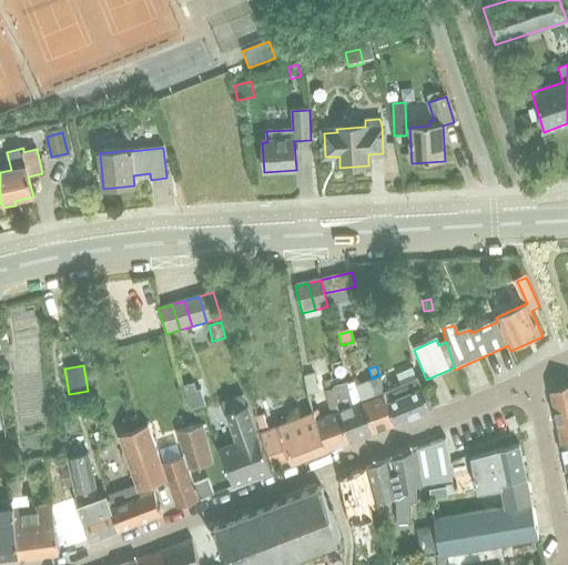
[(304,376),(310,395),(318,393),(313,374),(304,376)]
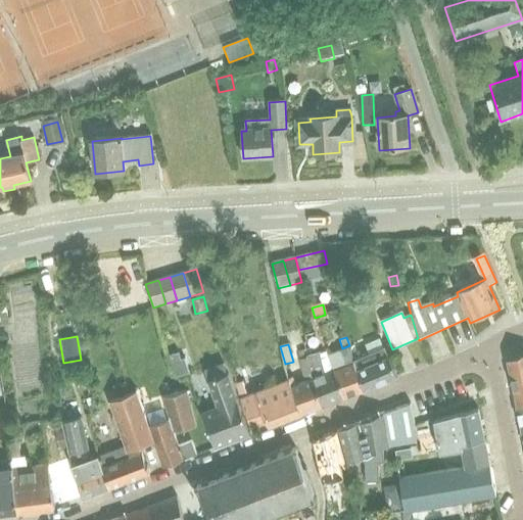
[(352,360),(350,349),(349,345),(342,348),(327,355),(327,357),(333,371),(343,399),(363,392),(352,360)]
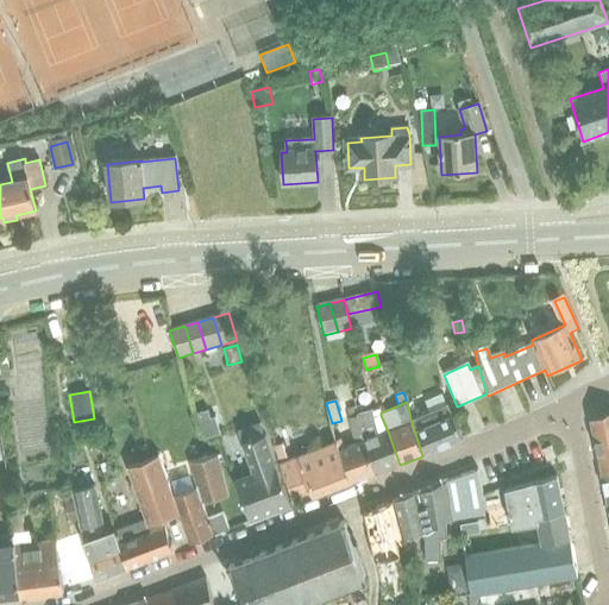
[(410,418),(422,457),(462,440),(449,404),(410,418)]
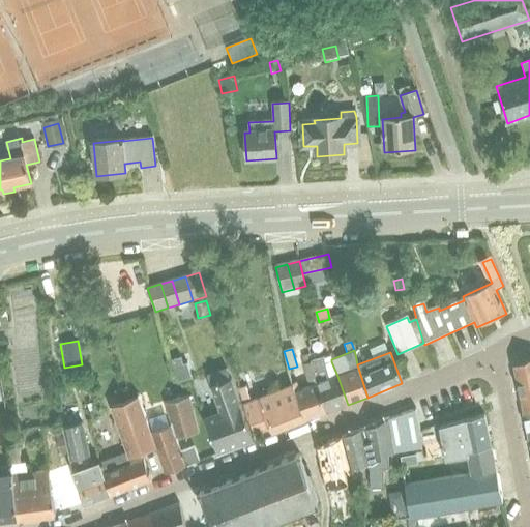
[(292,385),(292,388),(305,421),(327,413),(323,402),(316,383),(311,360),(308,355),(301,358),(308,387),(298,391),(295,383),(292,385)]
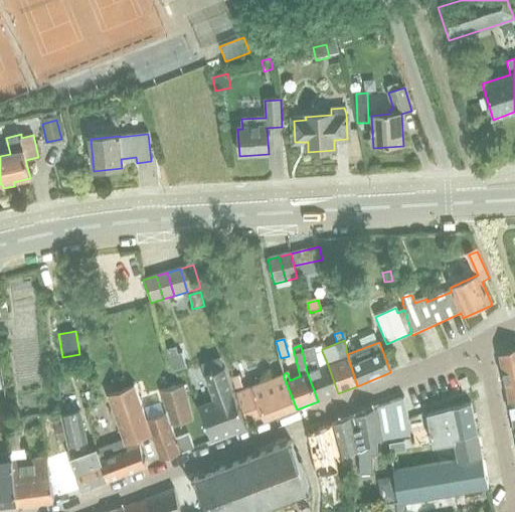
[(314,346),(308,348),(302,350),(307,372),(314,390),(318,401),(338,393),(328,365),(322,351),(316,353),(314,346)]
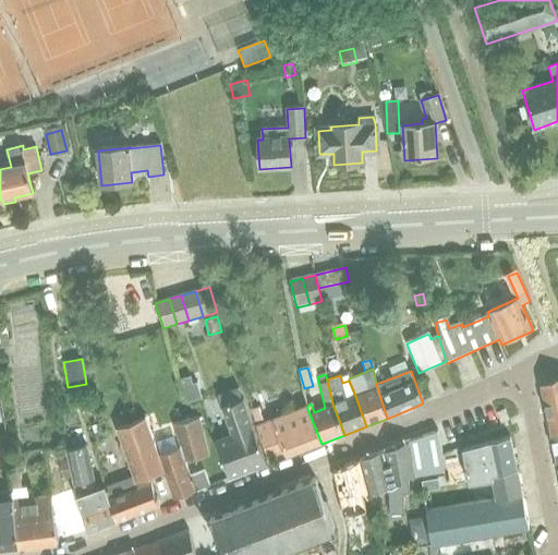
[(557,377),(544,384),(541,390),(543,402),(549,434),(557,432),(557,377)]
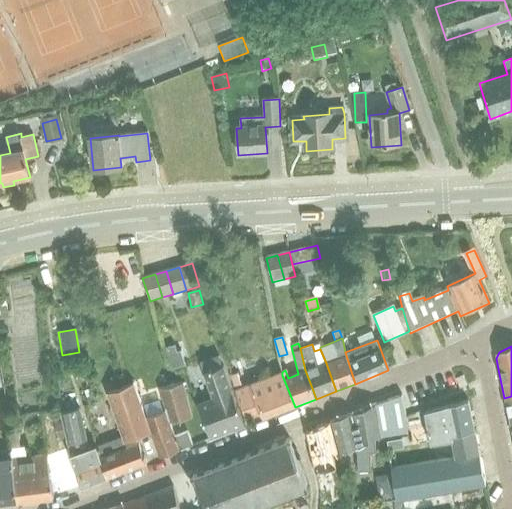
[(201,373),(211,400),(196,406),(209,439),(244,426),(220,365),(201,373)]
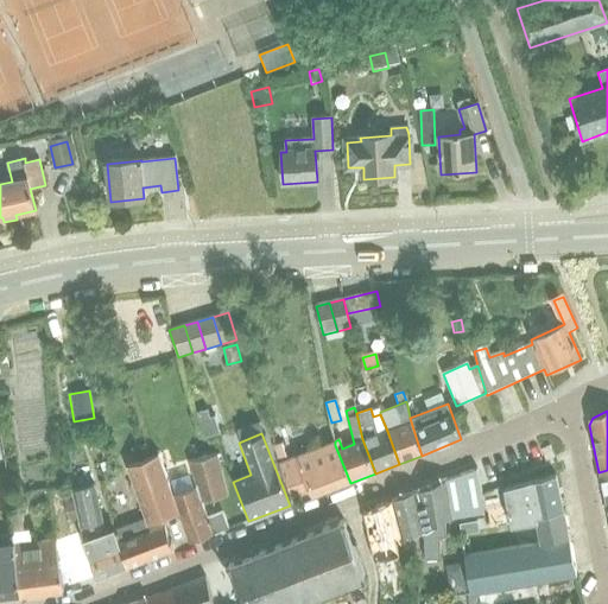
[(282,444),(272,447),(279,465),(291,497),(309,490),(311,497),(350,483),(335,445),(289,462),(282,444)]
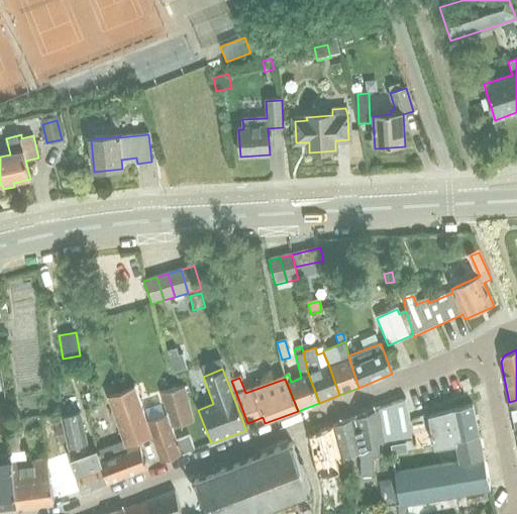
[(119,394),(108,398),(123,442),(97,451),(98,454),(107,484),(145,469),(138,447),(137,447),(136,444),(151,438),(145,422),(134,388),(119,394)]
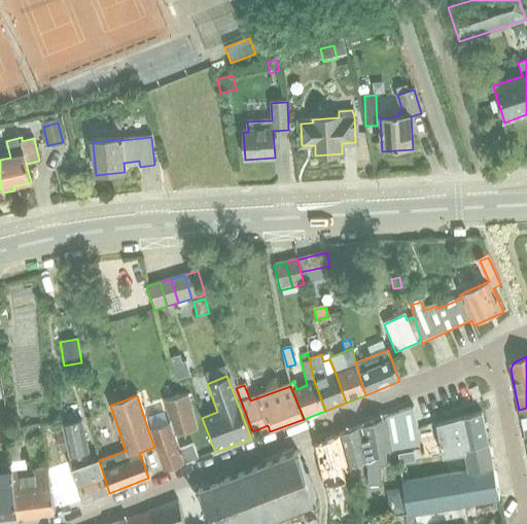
[(169,424),(148,430),(154,447),(163,472),(197,459),(191,445),(178,450),(173,437),(196,431),(187,395),(164,402),(169,424)]
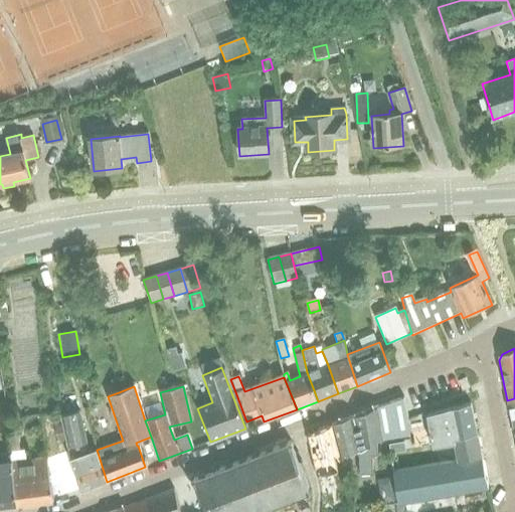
[(377,407),(332,425),(339,458),(355,452),(356,459),(358,459),(359,475),(371,475),(371,457),(376,456),(376,444),(381,442),(409,437),(406,422),(402,399),(377,407)]
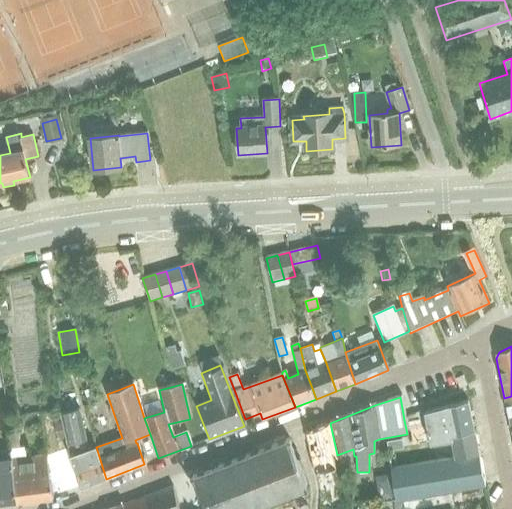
[(468,402),(423,415),(430,446),(452,441),(452,437),(474,432),(468,402)]
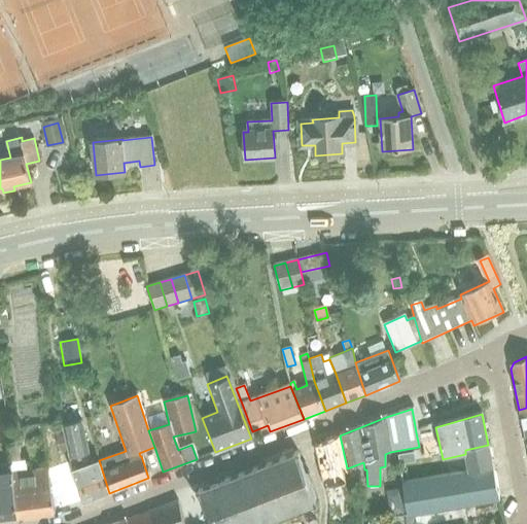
[(100,463),(99,460),(82,466),(79,455),(86,454),(80,422),(63,426),(65,434),(67,444),(68,451),(72,467),(73,472),(82,503),(109,493),(100,463)]
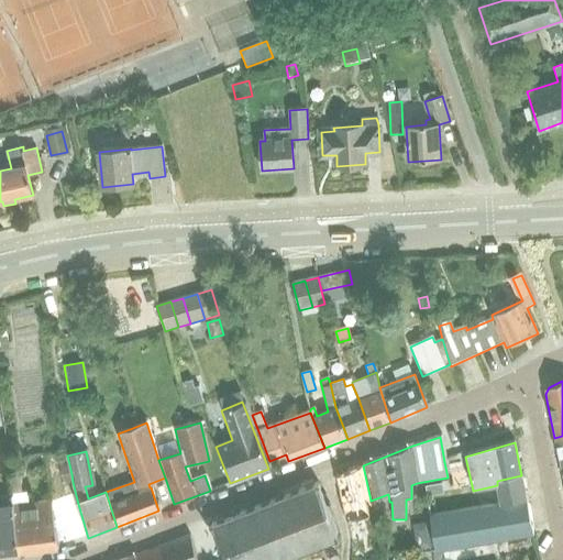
[(69,464),(62,467),(65,483),(73,482),(72,474),(69,464)]
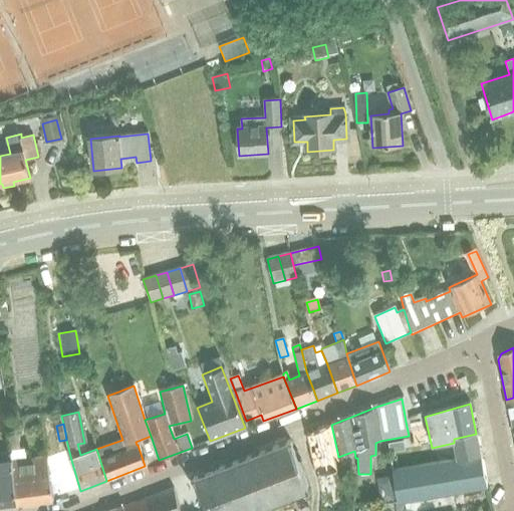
[(331,425),(307,435),(316,476),(327,474),(330,488),(341,485),(338,471),(335,472),(332,458),(338,457),(331,425)]
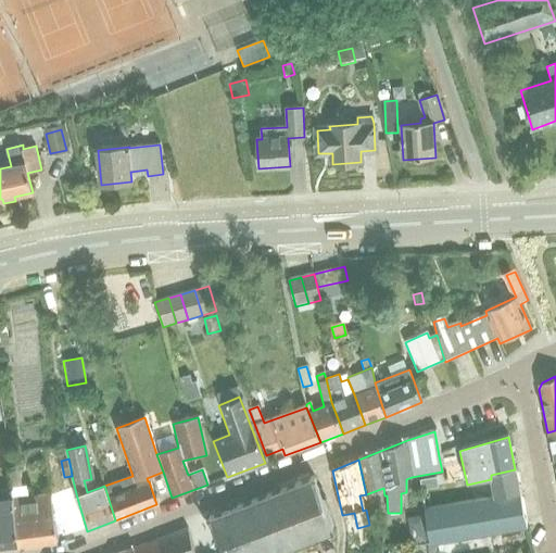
[(20,467),(10,468),(12,489),(22,487),(20,467)]
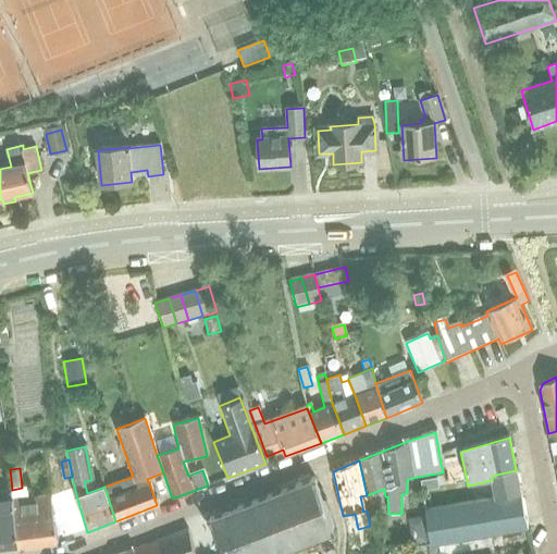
[(516,470),(492,476),(492,480),(495,500),(500,499),(520,493),(516,470)]
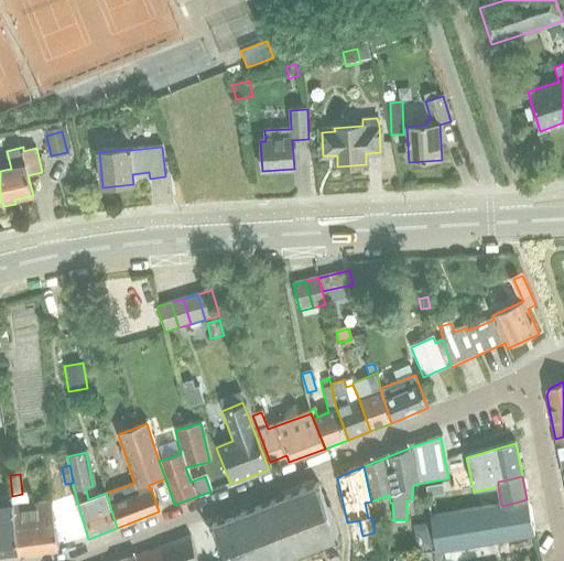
[(317,484),(210,526),(224,560),(289,560),(339,540),(318,485),(317,484)]
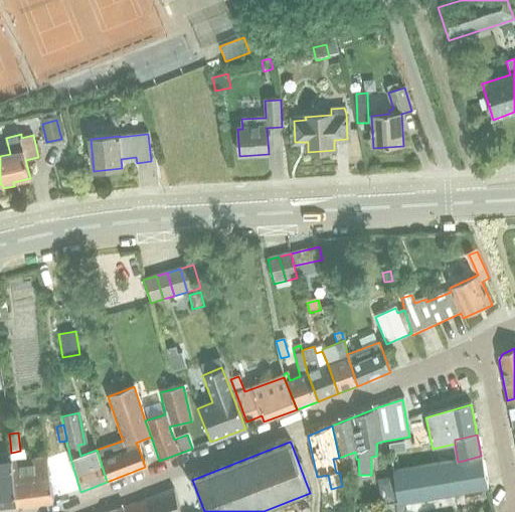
[(403,442),(387,445),(389,455),(405,452),(403,442)]
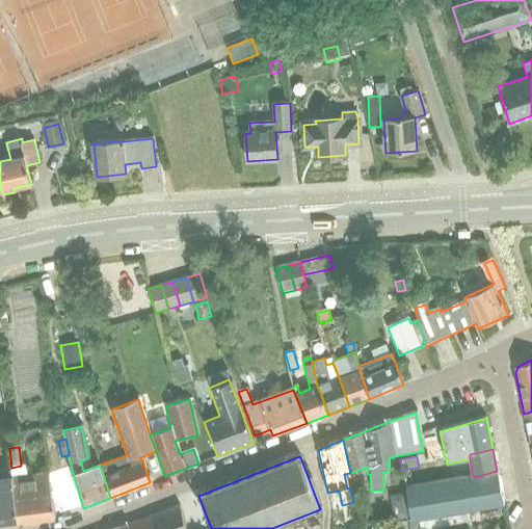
[(11,468),(11,470),(18,523),(55,518),(50,484),(48,473),(27,476),(26,466),(21,466),(11,468)]
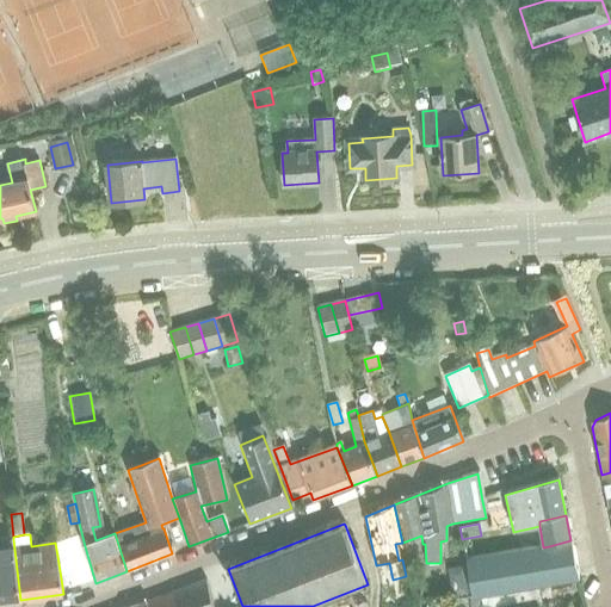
[(82,537),(56,546),(57,556),(63,594),(96,583),(92,569),(85,546),(84,542),(82,537)]
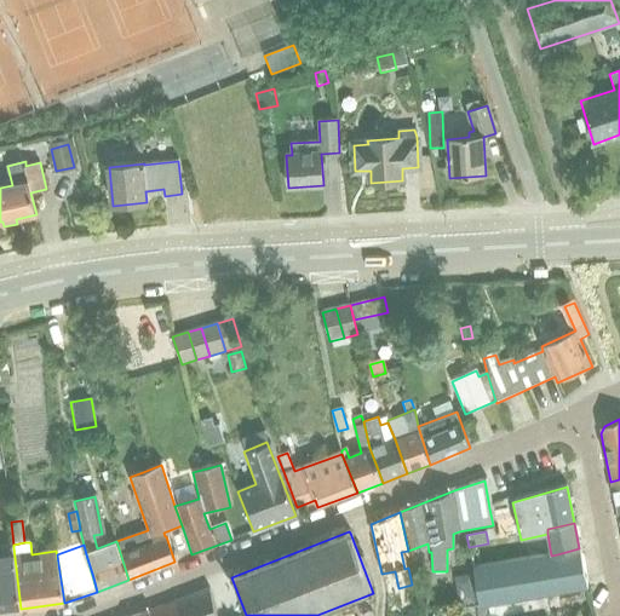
[(0,610),(3,611),(21,609),(13,547),(0,548),(0,610)]
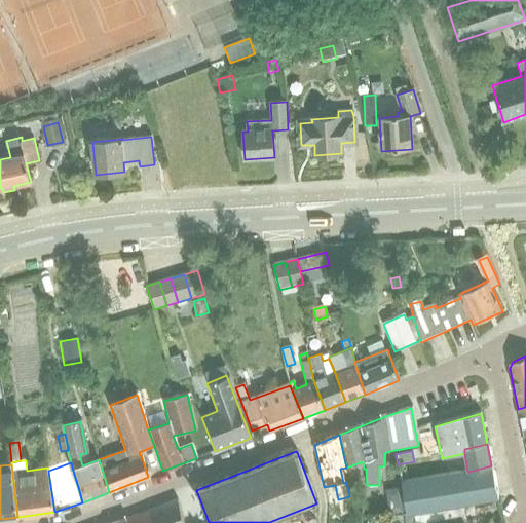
[(422,480),(401,484),(406,516),(454,507),(498,499),(491,465),(473,471),(454,475),(422,480)]
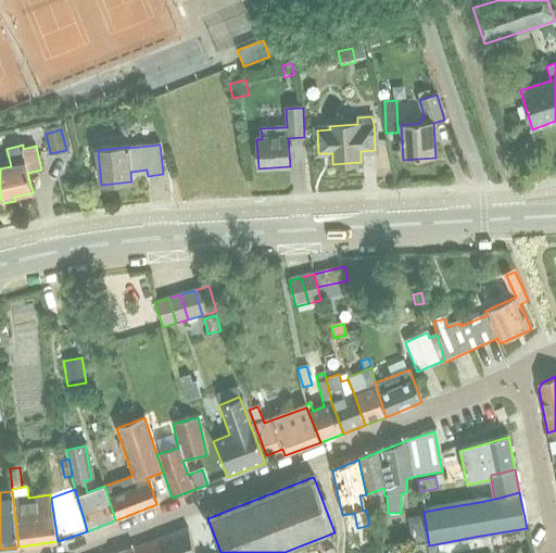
[(192,552),(187,529),(173,535),(176,552),(192,552)]
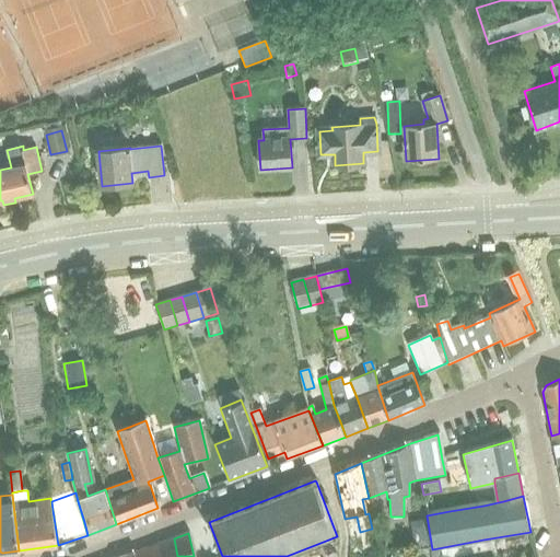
[(177,556),(174,538),(159,545),(161,556),(177,556)]
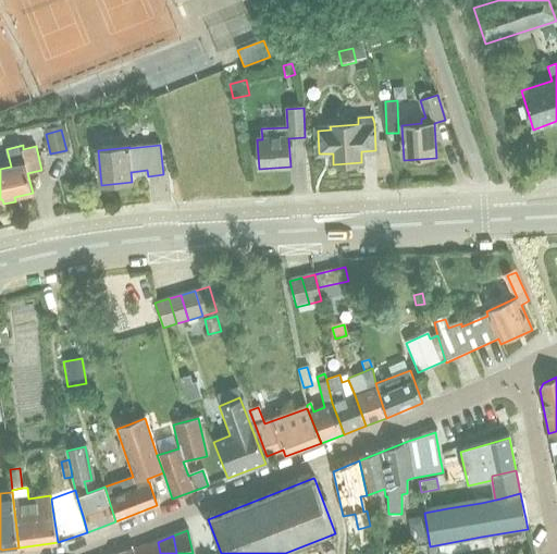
[(160,553),(158,542),(134,551),(134,553),(160,553)]
